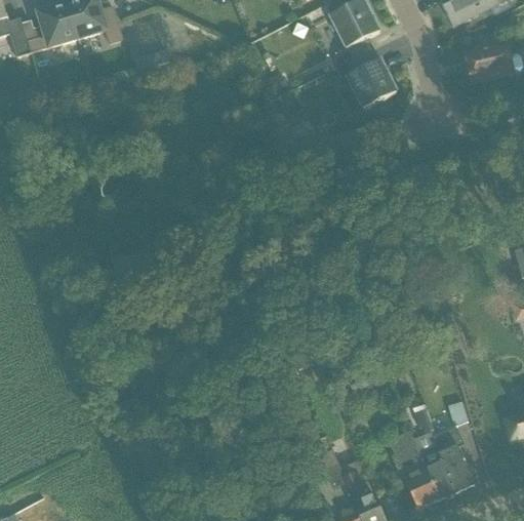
[(0,0),(0,19),(9,17),(3,0),(0,0)]
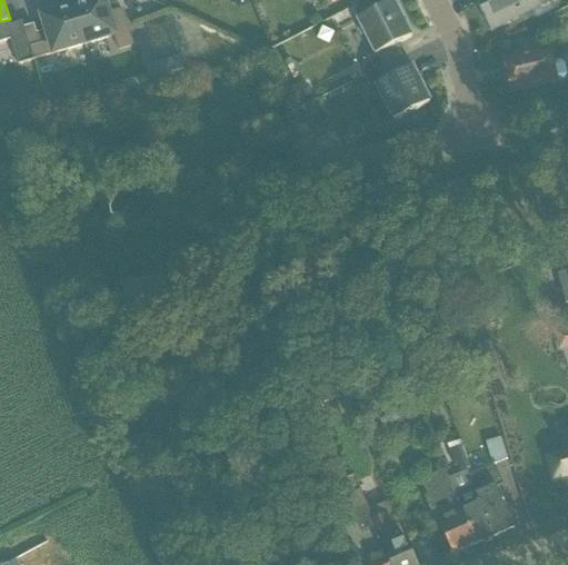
[(83,40),(70,0),(67,0),(37,10),(50,51),(83,40)]
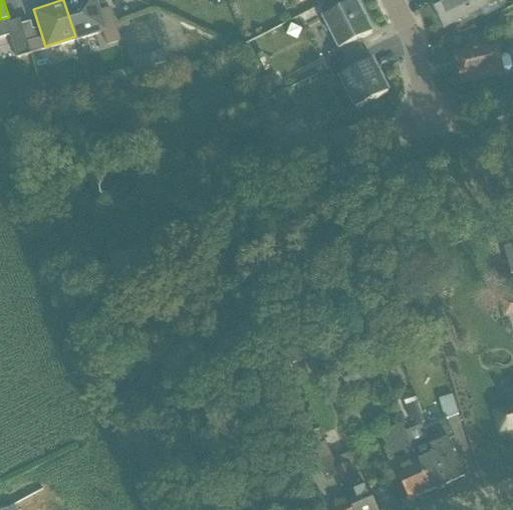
[(75,36),(105,26),(95,0),(63,0),(75,36)]
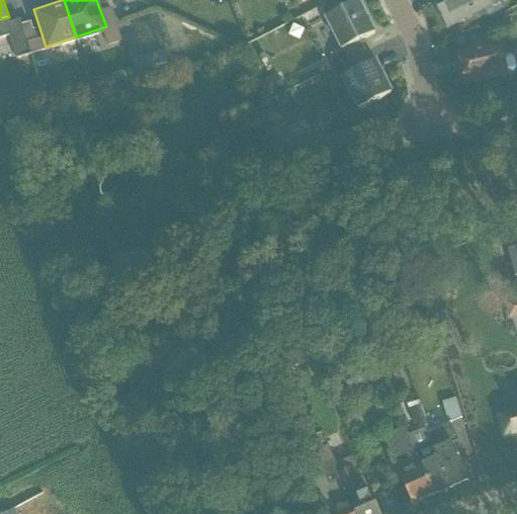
[(342,45),(374,27),(359,0),(347,0),(325,12),(342,45)]
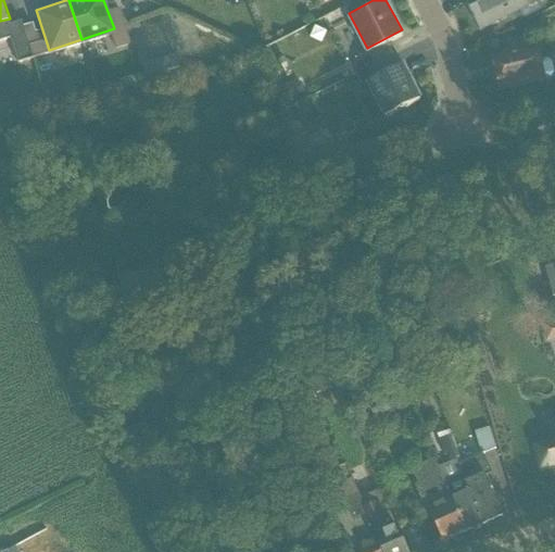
[(465,0),(479,26),(530,0),(465,0)]
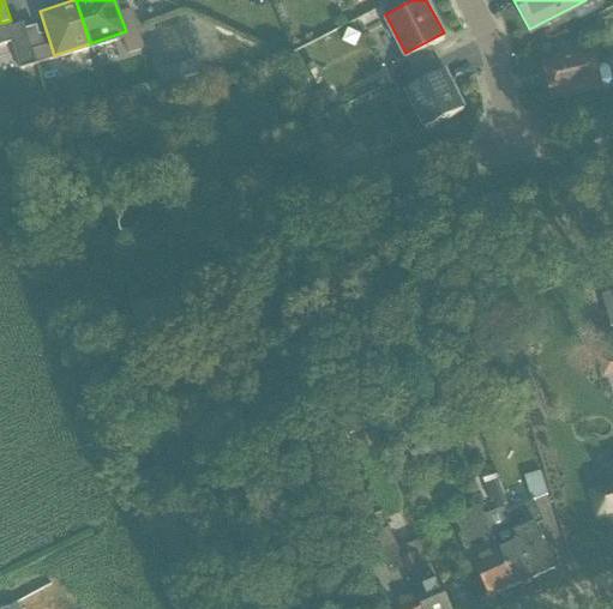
[(551,97),(600,84),(592,53),(544,65),(551,97)]
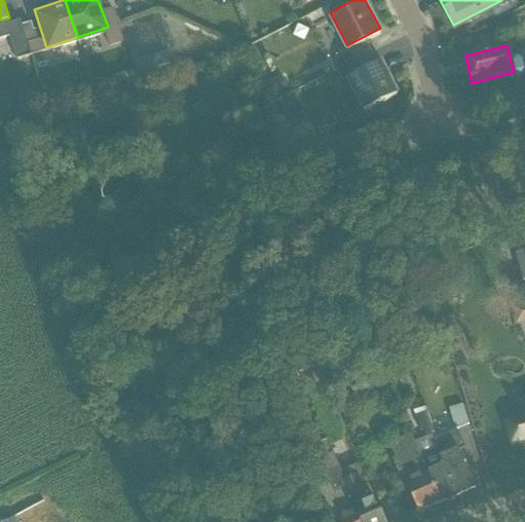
[(154,73),(180,63),(175,49),(149,59),(154,73)]
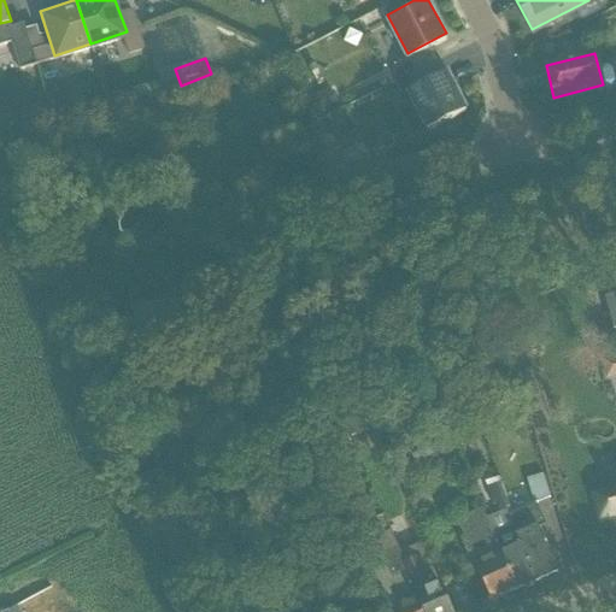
[(427,125),(465,105),(445,66),(406,86),(427,125)]
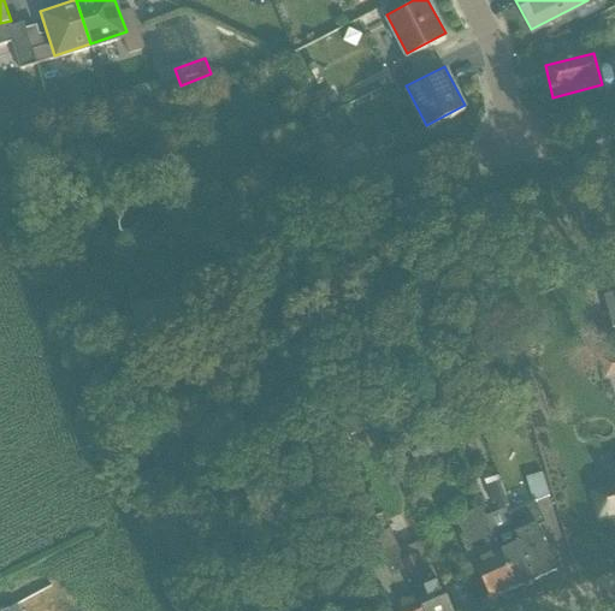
[(362,144),(380,134),(360,102),(343,113),(362,144)]
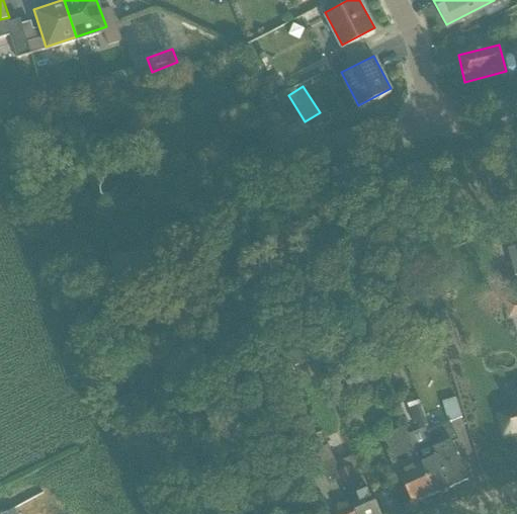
[(516,398),(516,405),(499,411),(505,433),(516,428),(516,398)]
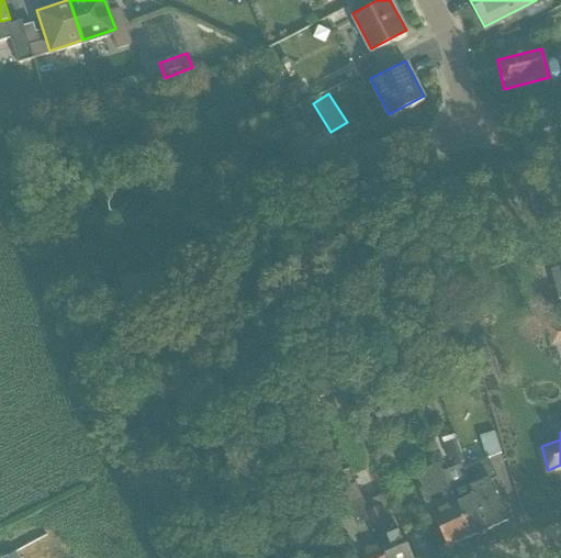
[(491,527),(509,520),(491,472),(472,481),(491,527)]
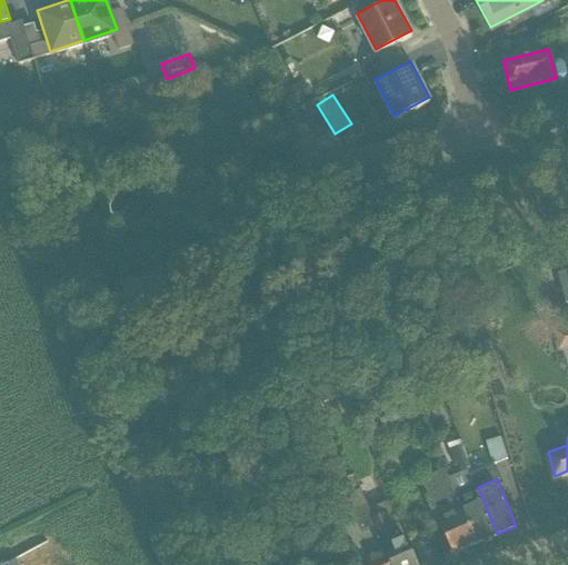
[(497,534),(478,487),(457,495),(476,542),(497,534)]
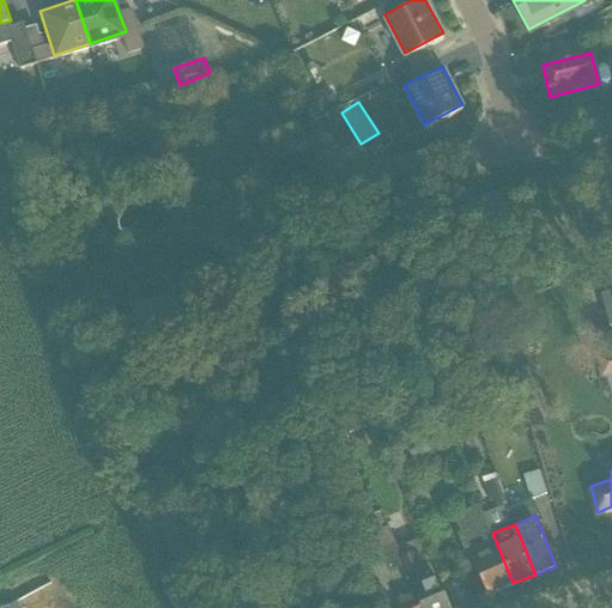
[(488,594),(513,583),(492,533),(467,543),(488,594)]
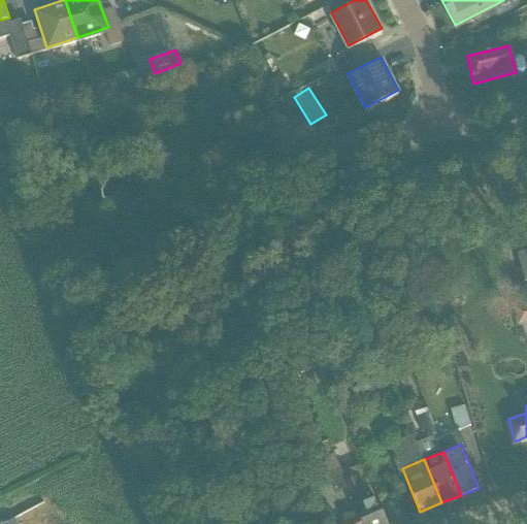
[(366,523),(389,523),(375,494),(357,502),(366,523)]
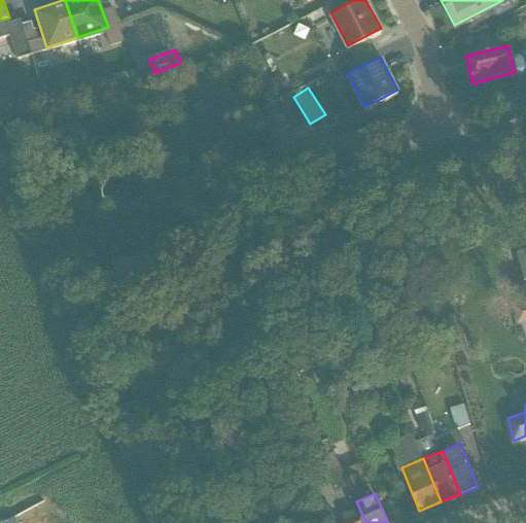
[(365,522),(356,501),(336,511),(340,522),(365,522)]
